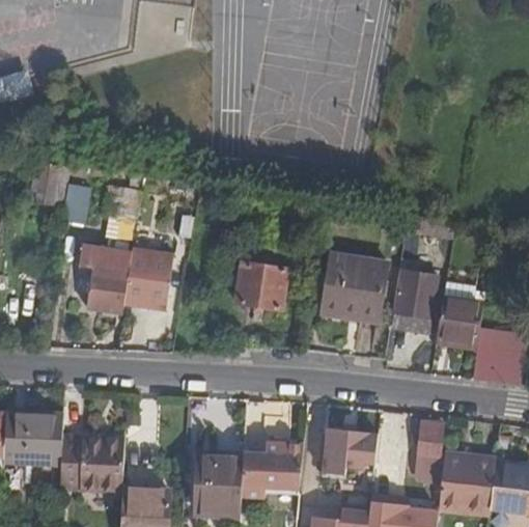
[(0,96),(27,94),(25,71),(0,73),(0,96)]
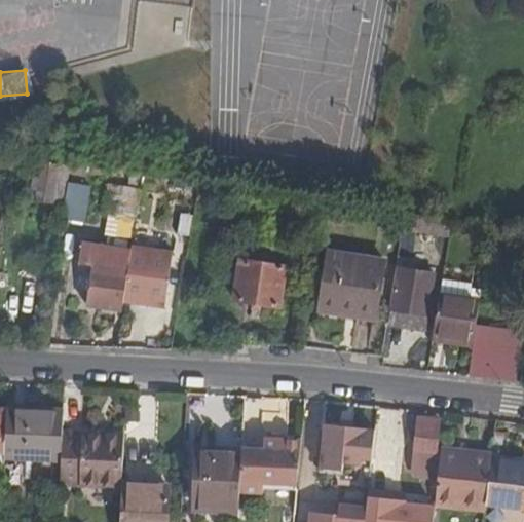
[(37,201),(65,204),(68,183),(70,168),(43,163),(37,201)]
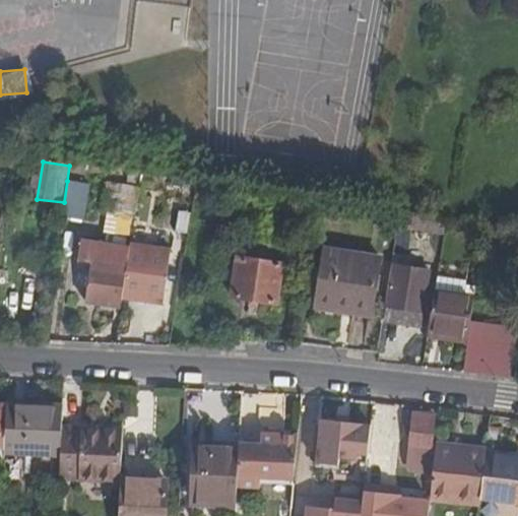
[(168,239),(176,193),(155,190),(156,177),(139,175),(137,186),(134,208),(131,233),(168,239)]
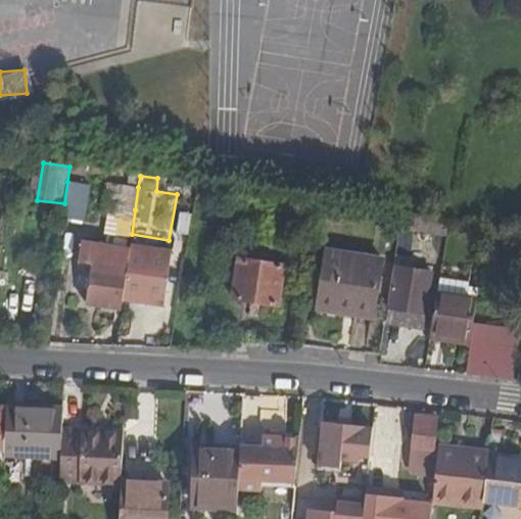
[(122,207),(135,209),(138,187),(125,185),(122,207)]
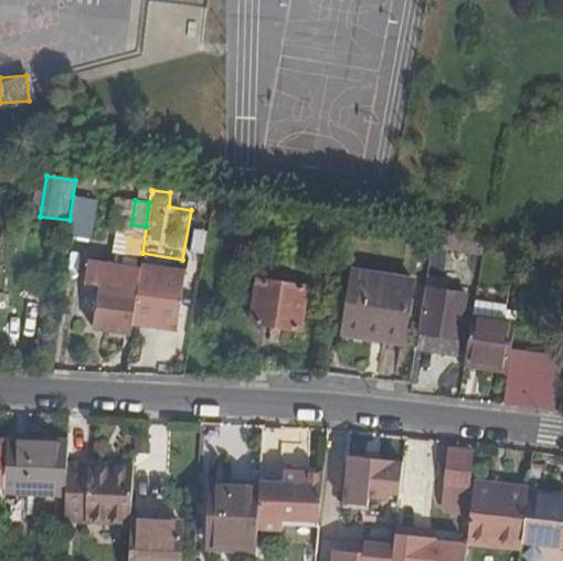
[(435,228),(432,247),(481,255),(485,236),(435,228)]
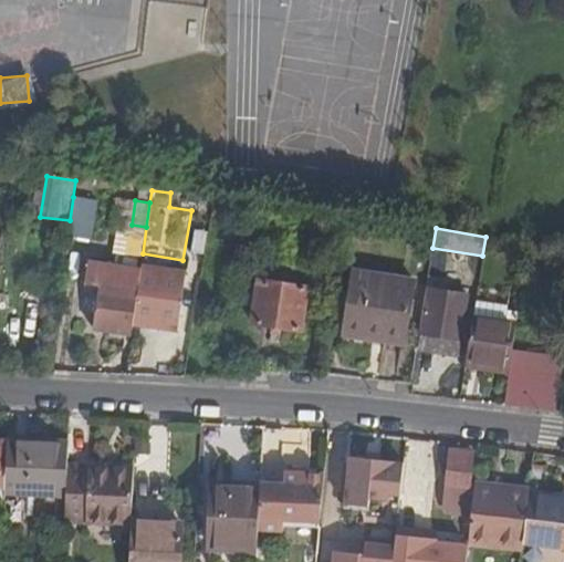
[(85,282),(98,283),(102,261),(87,259),(85,282)]
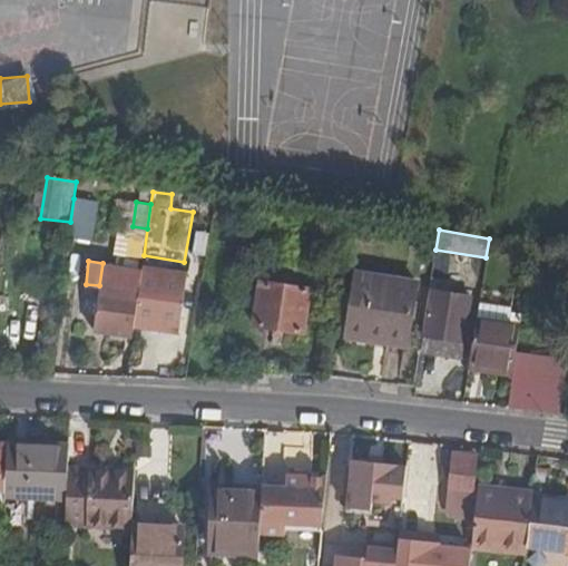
[(302,330),(309,286),(286,283),(290,265),(263,262),(254,323),(302,330)]
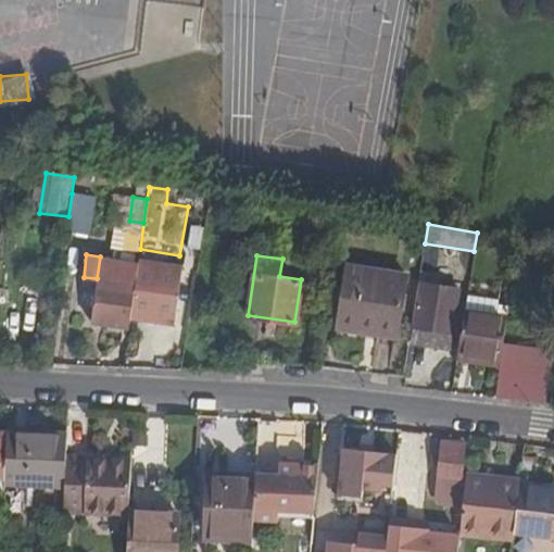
[(91,322),(128,327),(134,291),(138,261),(100,256),(97,278),(91,322)]
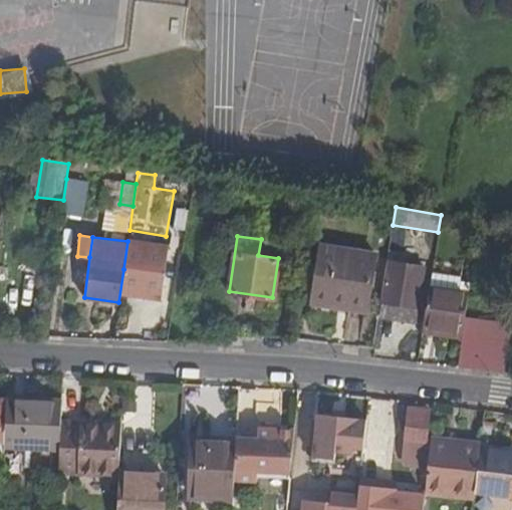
[(258,255),(278,258),(280,243),(261,239),(258,255)]
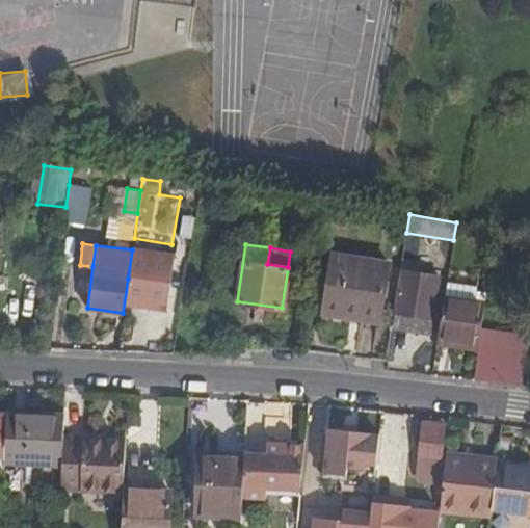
[(379,323),(389,263),(333,254),(324,308),(361,314),(360,319),(379,323)]
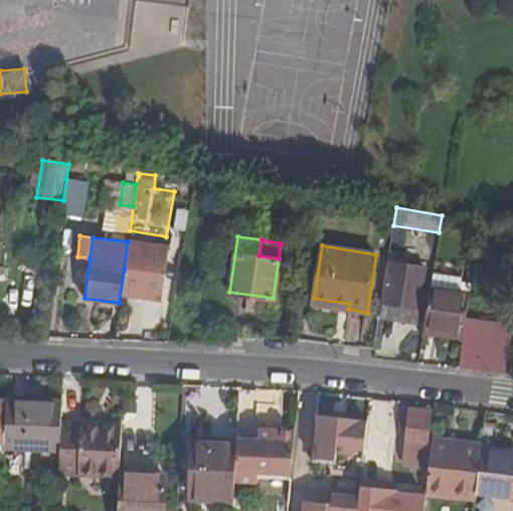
[(415,322),(424,267),(388,262),(380,318),(415,322)]
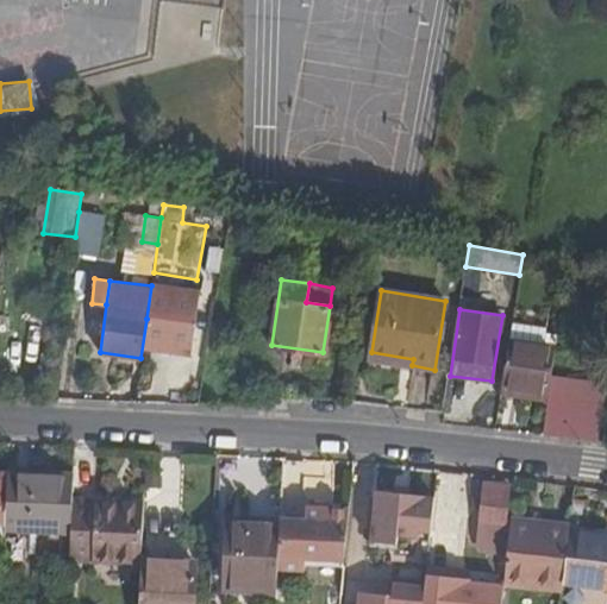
[(512,321),(502,381),(549,388),(556,334),(545,333),(546,326),(512,321)]
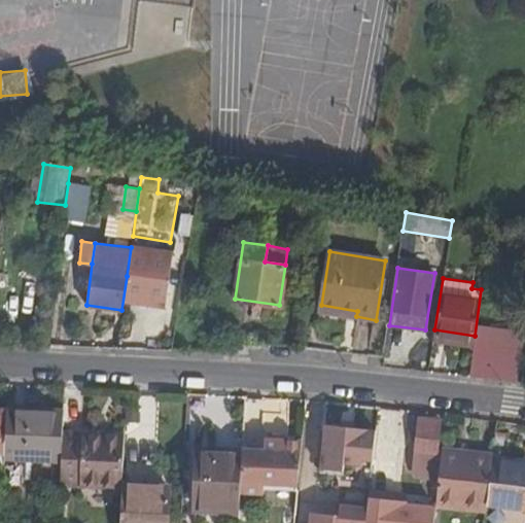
[(321,305),(321,311),(356,316),(357,311),(321,305)]
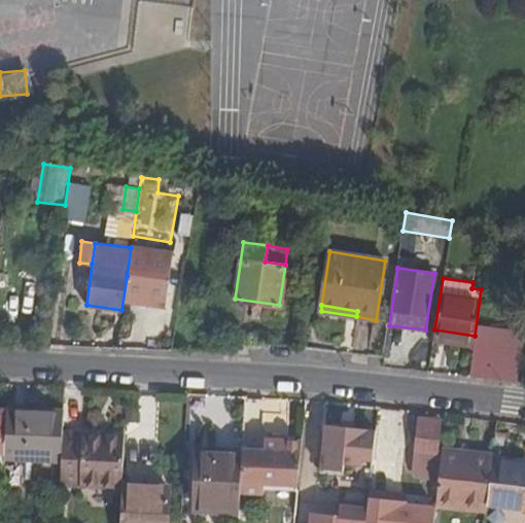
[(516,350),(520,332),(480,321),(475,341),(516,350)]
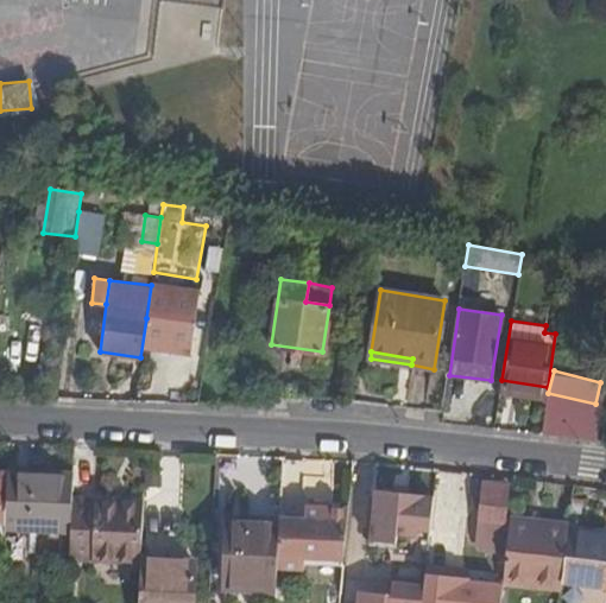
[(502,380),(500,387),(545,394),(548,387),(502,380)]
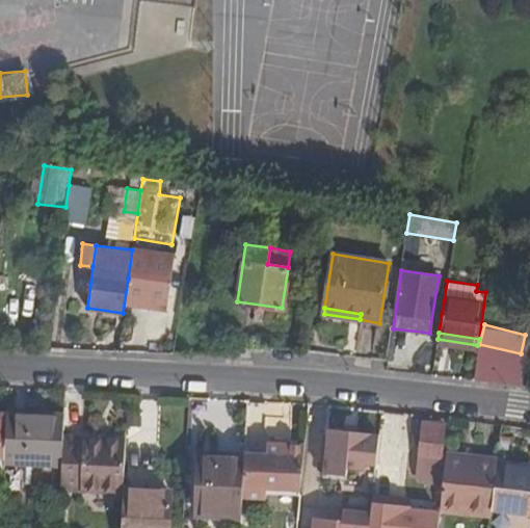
[(477,350),(472,379),(503,384),(507,353),(477,350)]
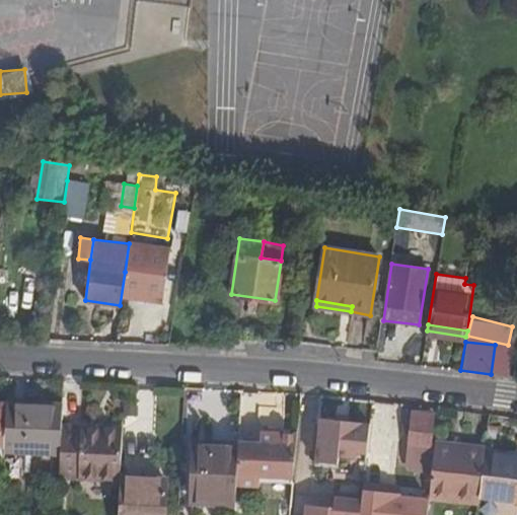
[(60,449),(61,427),(62,403),(7,401),(5,447),(6,447),(6,475),(23,476),(24,448),(60,449)]
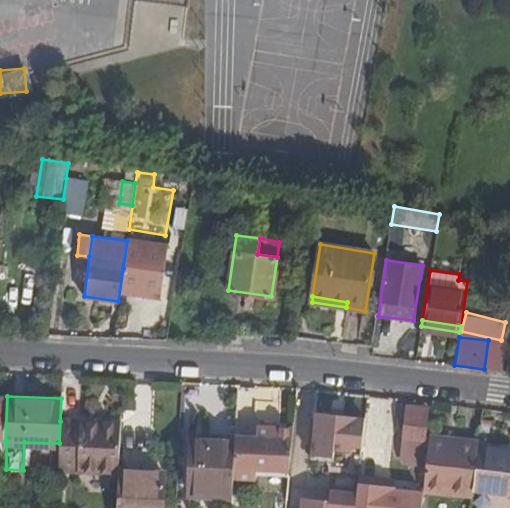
[(422,445),(426,408),(405,406),(401,443),(422,445)]
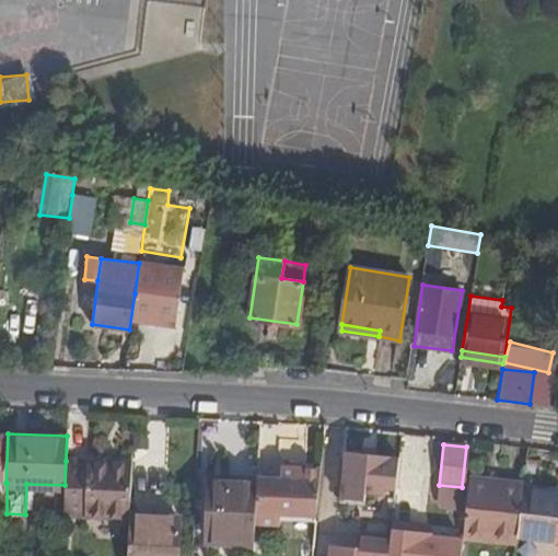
[(393,494),(397,456),(346,451),(341,488),(344,488),(344,496),(369,498),(370,490),(393,494)]
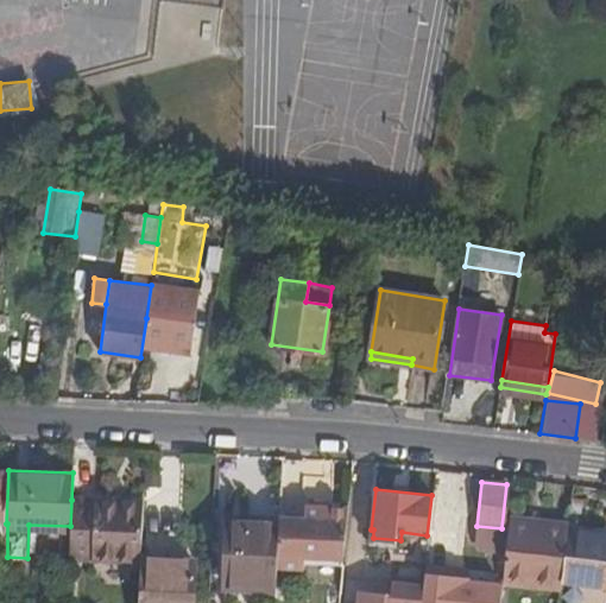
[(141,544),(143,503),(71,500),(70,526),(70,541),(141,544)]
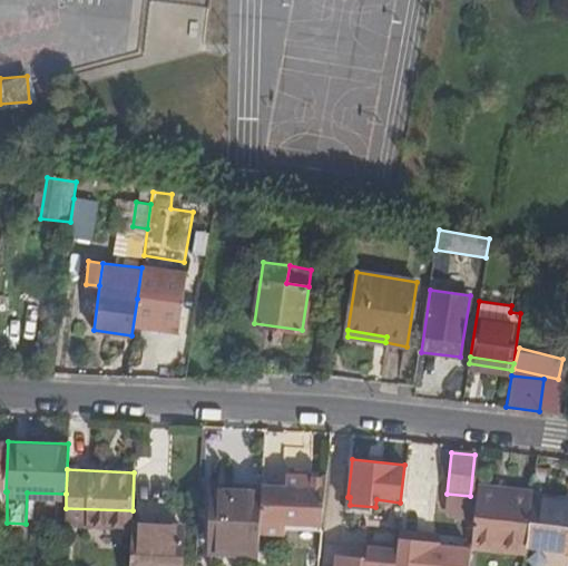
[(323,515),(326,477),(286,474),(285,485),(261,482),(261,488),(258,537),(284,539),(285,528),(321,533),(323,515)]
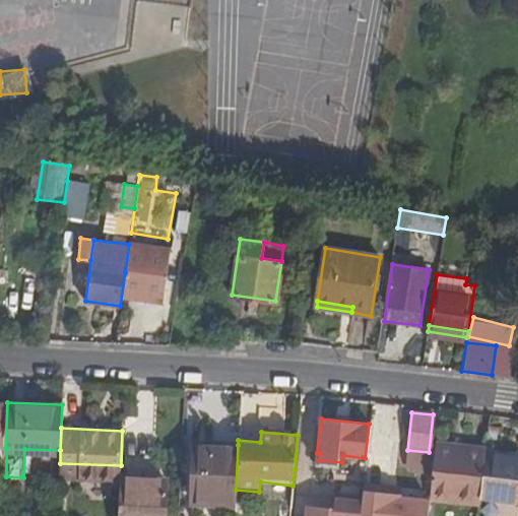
[(238,440),(196,437),(196,442),(238,445),(238,440)]
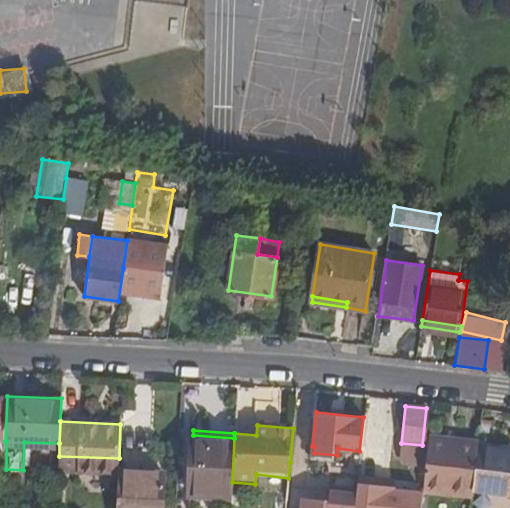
[(189,489),(232,492),(232,482),(234,438),(193,435),(189,489)]
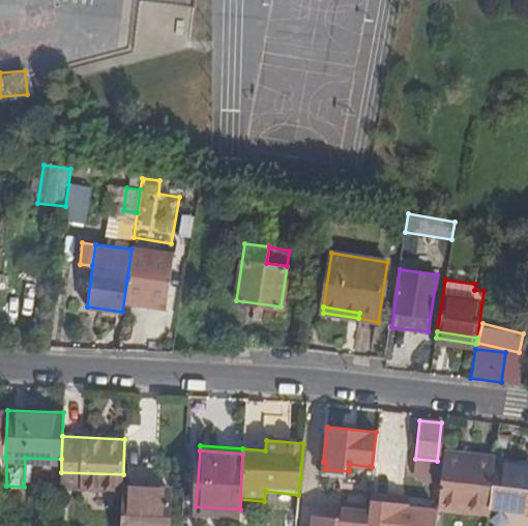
[(488,513),(489,507),(494,463),(495,459),(444,453),(438,507),(488,513)]
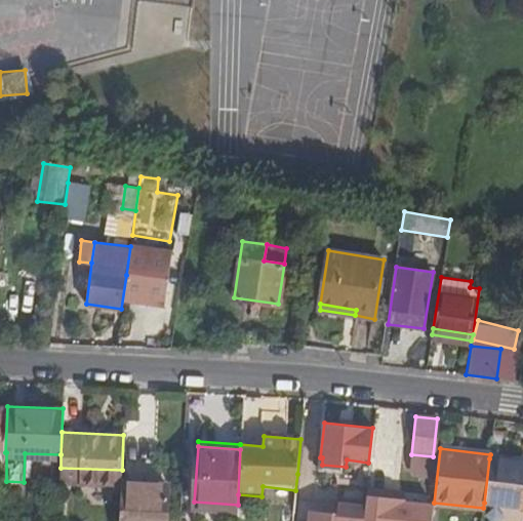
[(522,506),(522,462),(489,458),(484,503),(522,506)]
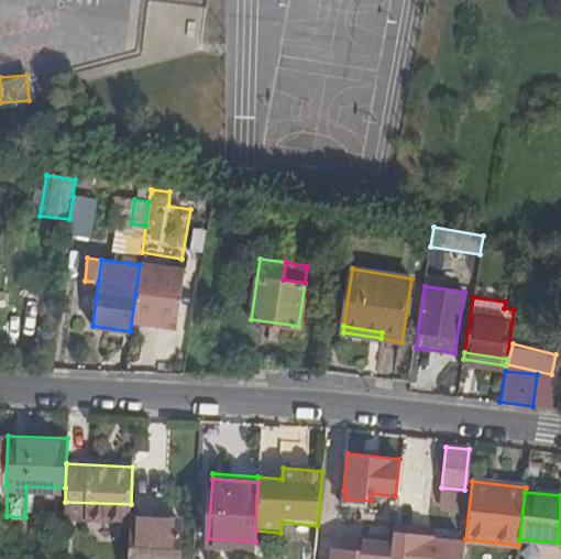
[(177,558),(179,521),(130,518),(128,558),(177,558)]
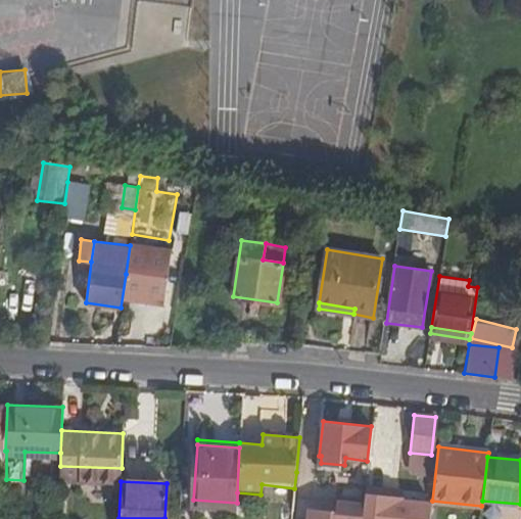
[(385,502),(386,496),(367,493),(364,518),(399,518),(401,504),(385,502)]
